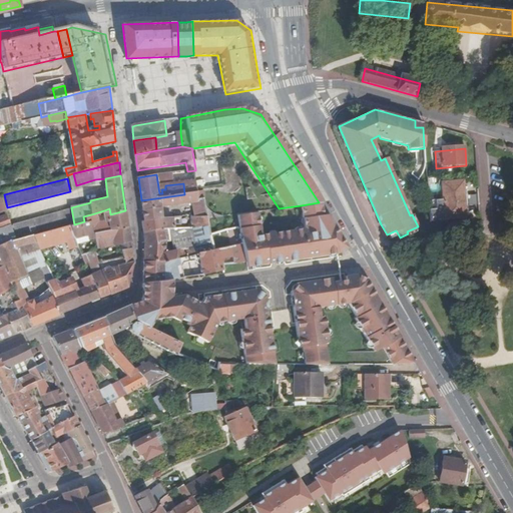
[(431,210),(428,210),(429,221),(445,220),(445,219),(465,217),(461,182),(440,183),(442,200),(442,209),(431,210)]
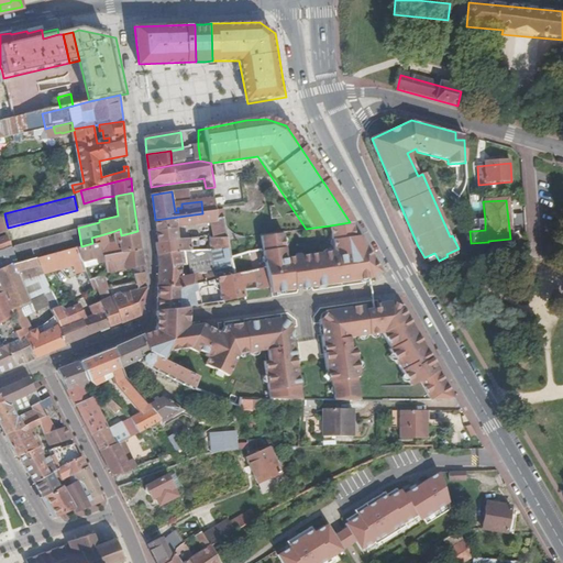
[(180,253),(191,251),(189,239),(179,240),(177,227),(212,222),(217,247),(229,245),(223,216),(217,217),(216,211),(202,213),(155,220),(158,241),(156,243),(157,256),(180,253)]
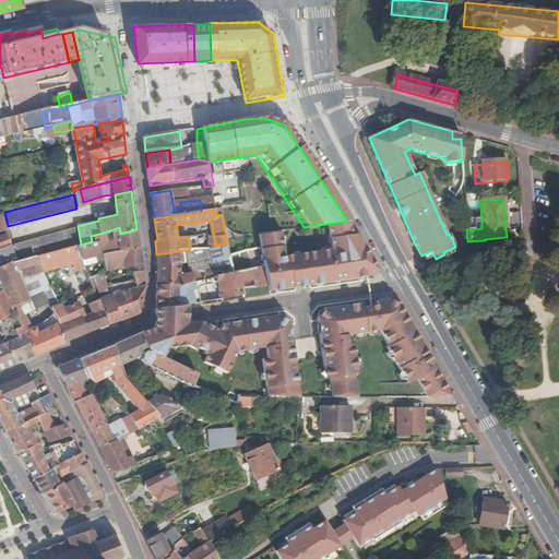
[(0,232),(7,230),(1,214),(0,214),(0,249),(11,245),(8,235),(0,237),(0,232)]
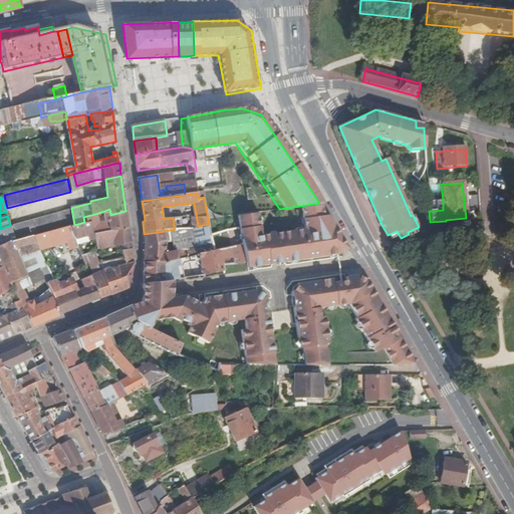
[(443,201),(431,202),(432,211),(443,210),(443,201)]
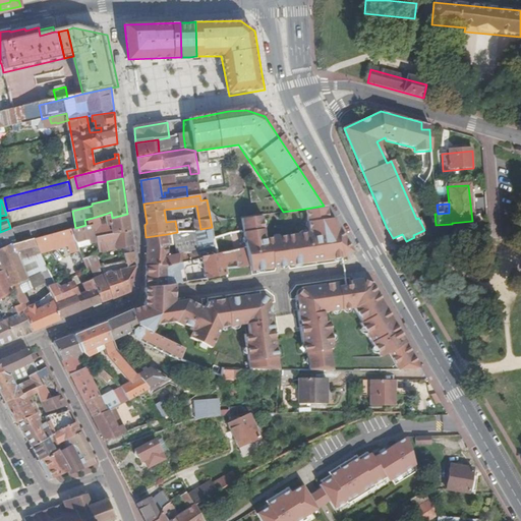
[(286,234),(290,265),(343,256),(342,243),(340,244),(339,235),(343,234),(333,217),(328,218),(327,206),(324,206),(305,209),(308,231),(286,234)]
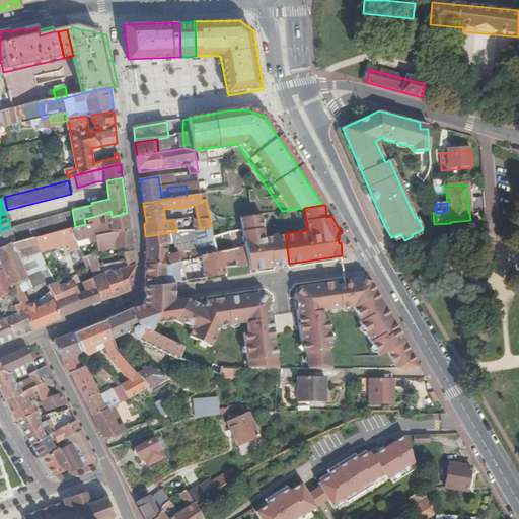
[(90,223),(94,235),(129,230),(127,213),(112,217),(110,211),(105,213),(108,226),(103,227),(102,224),(95,225),(92,217),(84,219),(85,224),(90,223)]
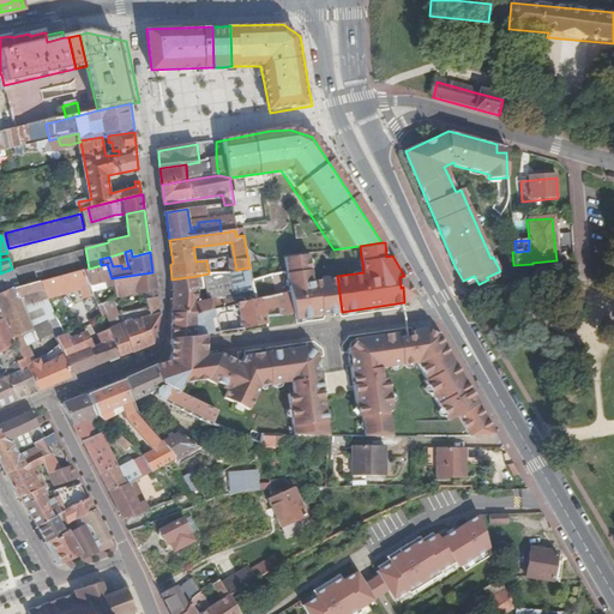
[(20,284),(88,265),(83,251),(16,269),(20,284)]
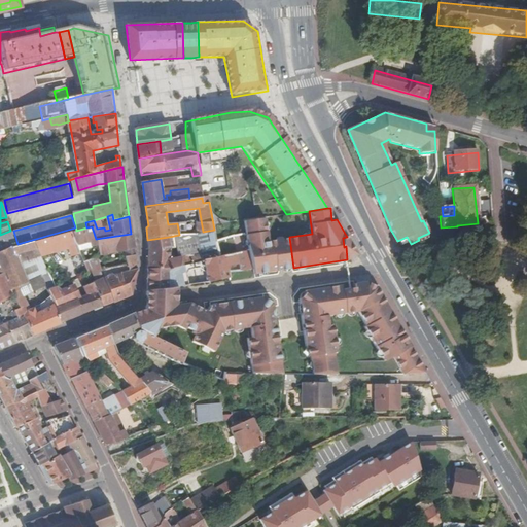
[(243,219),(245,231),(249,251),(252,270),(253,274),(276,271),(276,262),(271,259),(268,241),(265,217),(256,218),(243,219)]
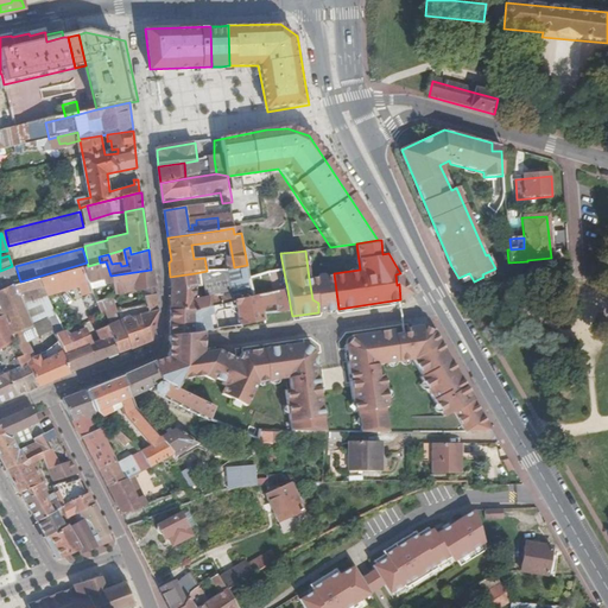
[(100,263),(88,266),(82,268),(88,283),(103,278),(106,285),(113,283),(111,276),(106,261),(100,263)]
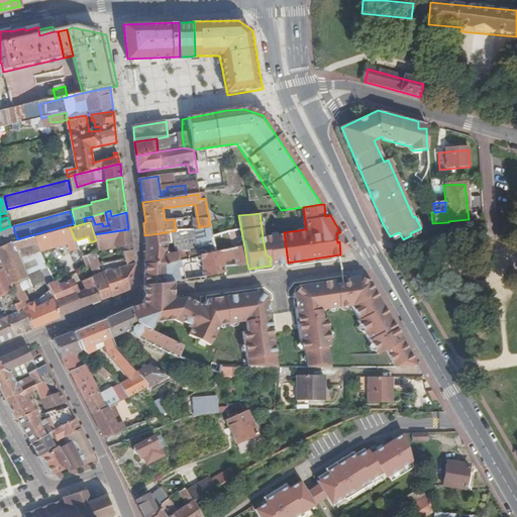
[(180,259),(215,252),(212,234),(210,225),(199,227),(194,228),(176,230),(166,232),(167,239),(168,244),(167,251),(178,249),(180,259)]
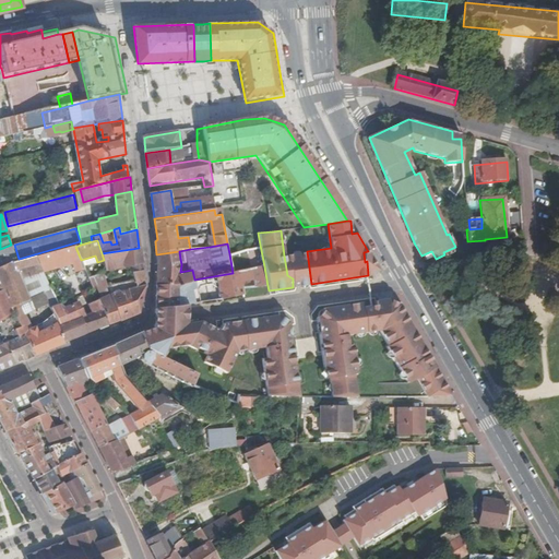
[(64,344),(58,324),(37,333),(35,328),(31,329),(18,305),(43,295),(50,309),(59,305),(43,271),(35,258),(16,262),(11,245),(0,249),(0,283),(3,290),(13,314),(20,326),(14,330),(19,339),(24,335),(36,356),(64,344)]
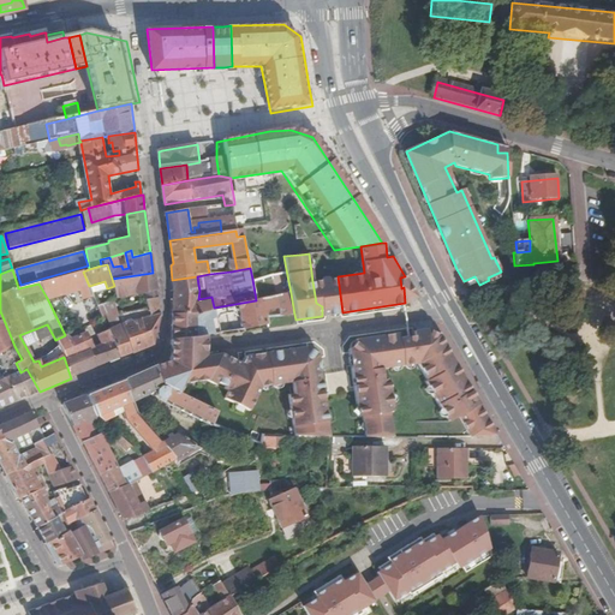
[(284,273),(252,279),(256,300),(291,293),(286,269),(284,269),(284,273)]
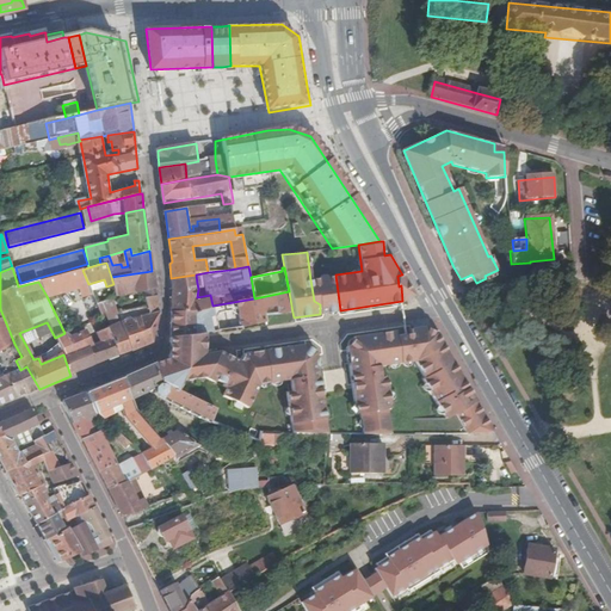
[(47,296),(88,284),(82,270),(38,282),(47,296)]
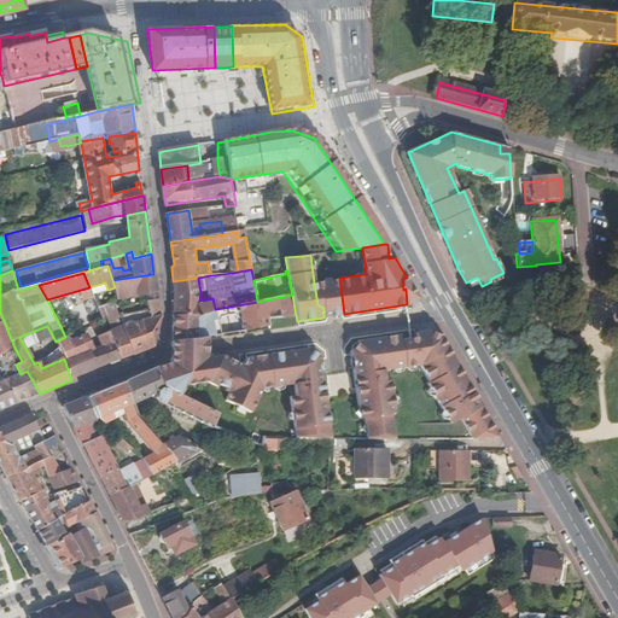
[(115,287),(118,297),(147,293),(158,291),(156,273),(153,274),(112,280),(115,287)]
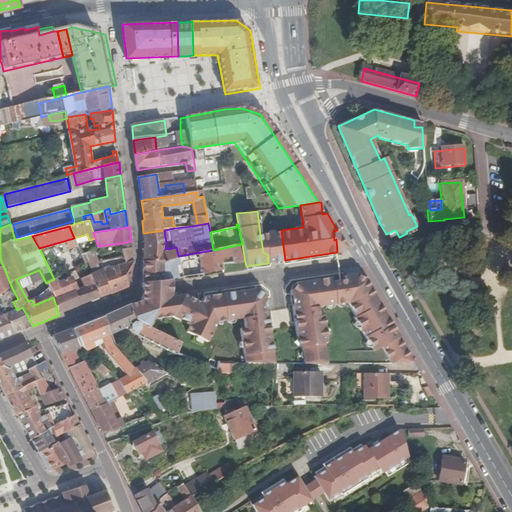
[(165,237),(164,230),(143,233),(145,245),(144,262),(178,256),(176,247),(165,249),(166,242),(165,237)]
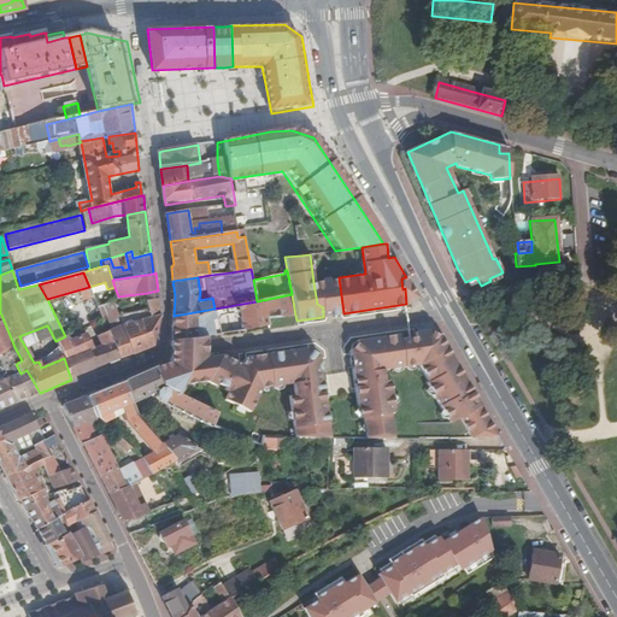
[(344,313),(339,277),(313,282),(317,304),(323,307),(323,317),(344,313)]
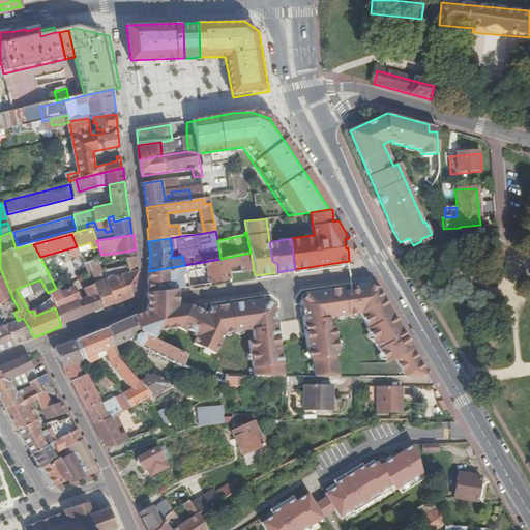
[(358,256),(349,238),(345,239),(346,248),(348,247),(349,261),(358,256)]
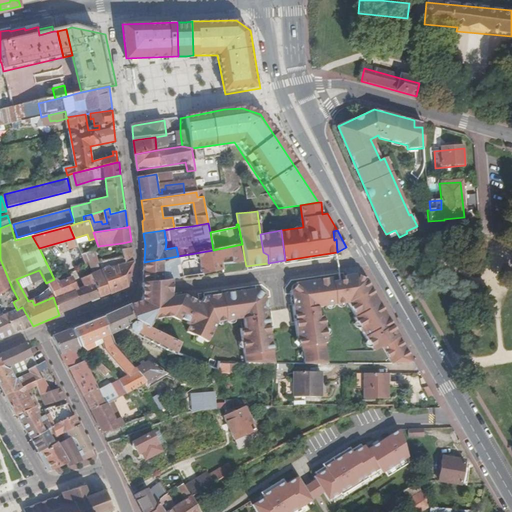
[(77,244),(89,240),(87,234),(74,238),(77,244)]
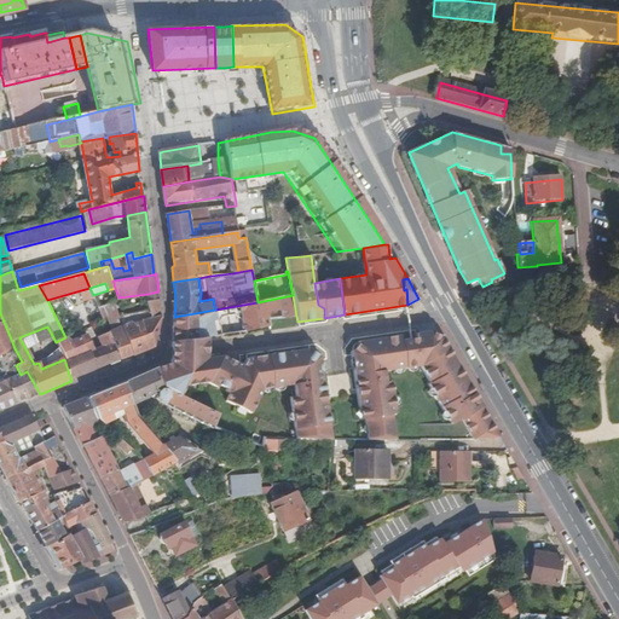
[(293,295),(258,302),(215,310),(174,317),(174,345),(208,339),(271,325),(270,320),(268,312),(282,310),(283,318),(296,317),(293,295)]
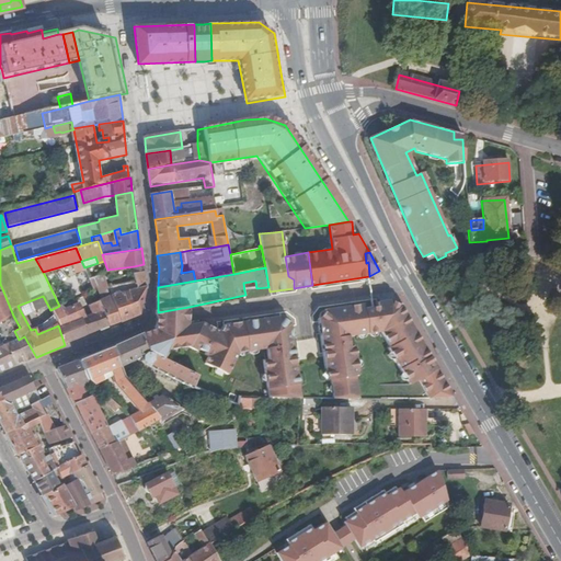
[(114,302),(121,323),(140,315),(147,287),(145,271),(135,273),(136,279),(132,281),(133,288),(124,292),(122,286),(110,290),(114,302)]
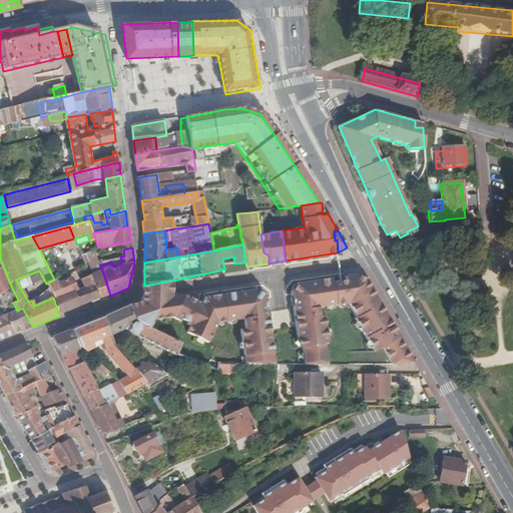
[(82,257),(87,269),(92,266),(87,254),(82,257)]
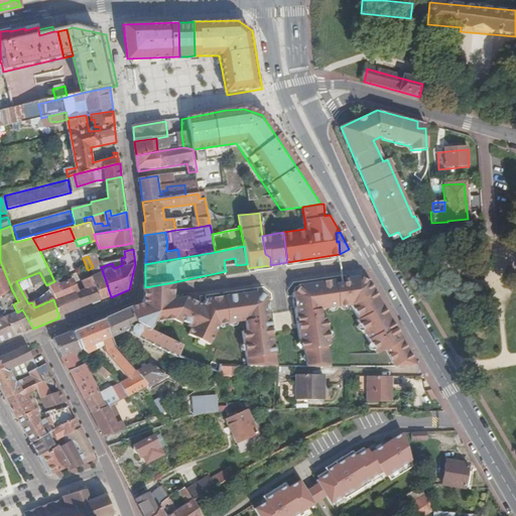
[(105,278),(101,267),(98,268),(100,274),(91,278),(100,301),(111,297),(105,278)]
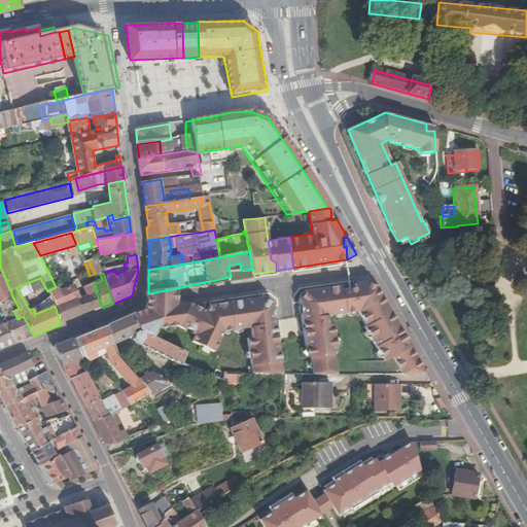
[(0,275),(0,304),(3,303),(12,296),(3,274),(0,275)]
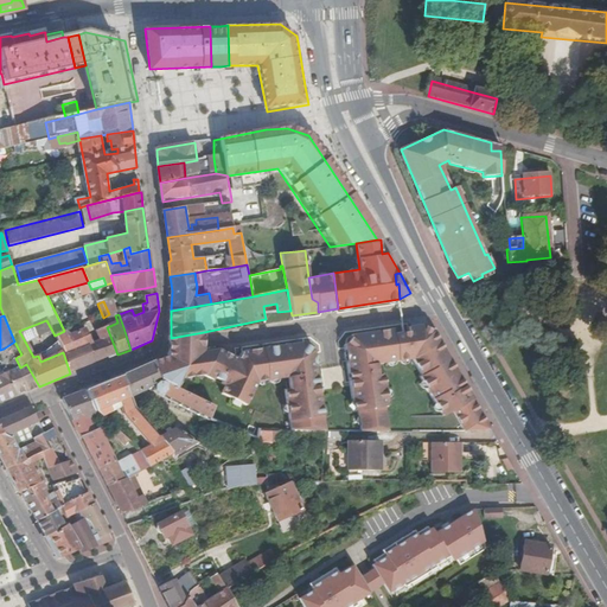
[(439,340),(434,333),(422,326),(408,328),(409,333),(421,332),(432,339),(434,344),(439,340)]
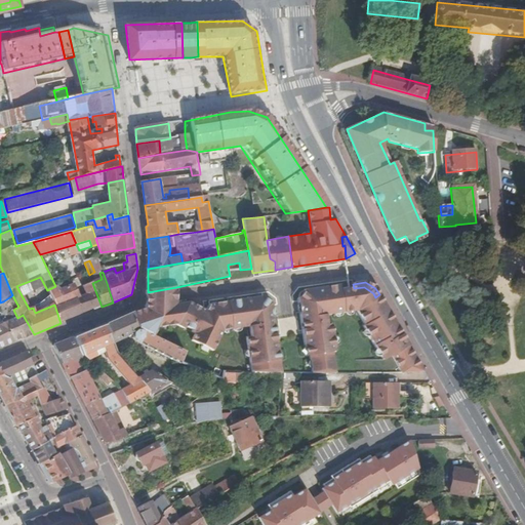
[(54,305),(61,323),(102,307),(92,283),(82,287),(85,295),(78,298),(73,285),(63,289),(55,286),(47,290),(54,305)]
